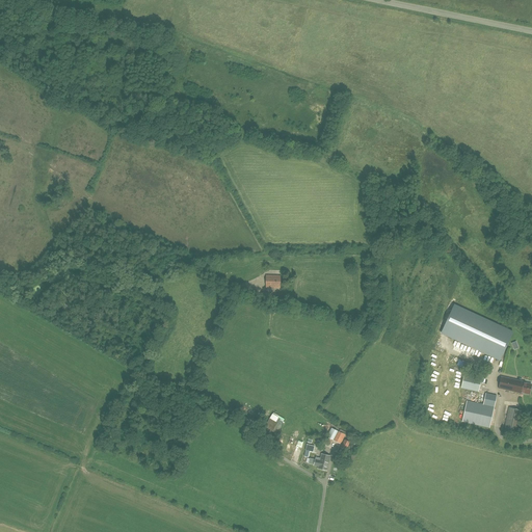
[(280,288),(280,275),(266,275),(266,288),(280,288)]
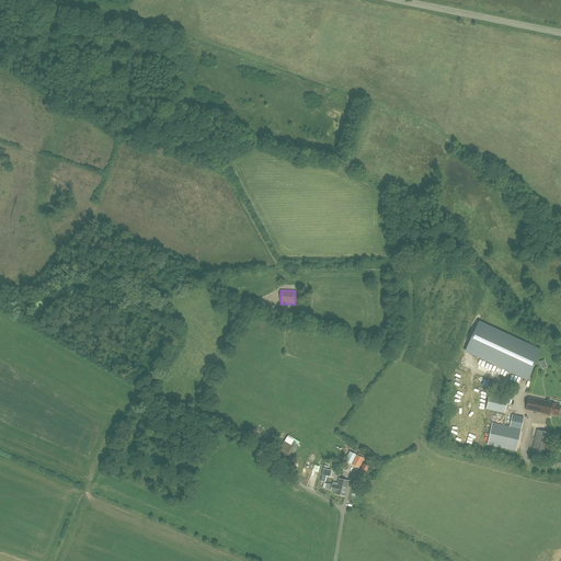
[(284,318),(286,309),(277,307),(275,316),(284,318)]
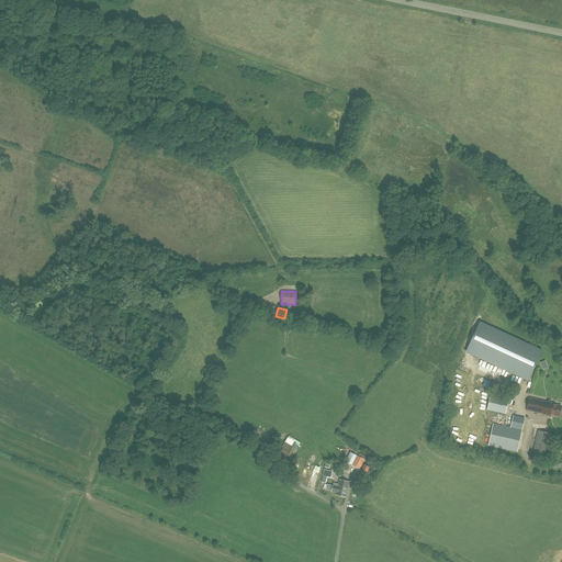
[(542,350),(481,322),(467,351),(528,380),(542,350)]
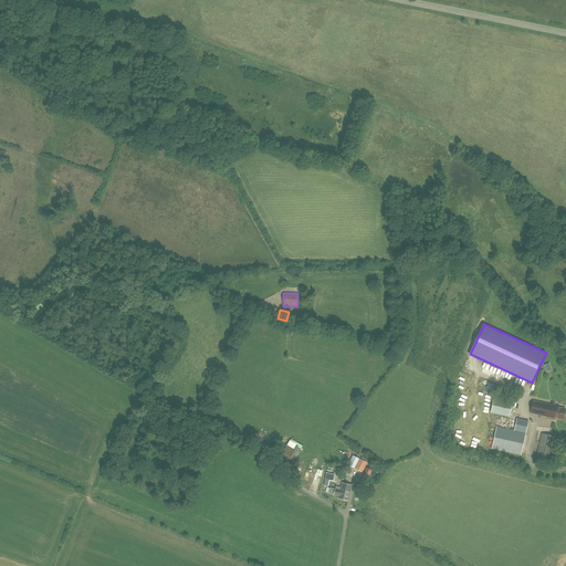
[(491,412),(509,417),(512,401),(494,398),(491,412)]
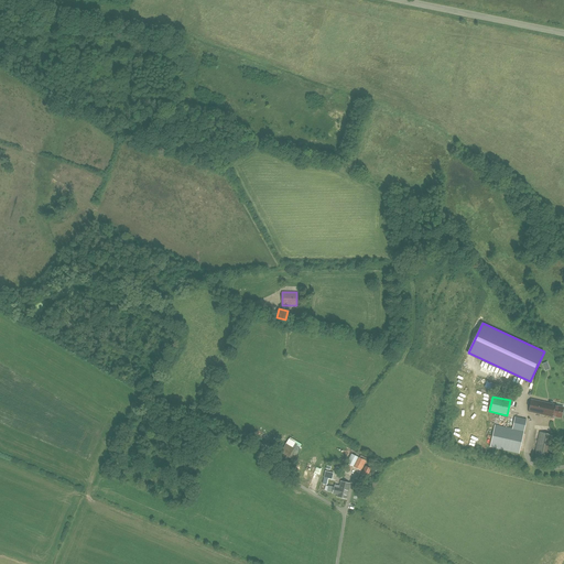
[(561,418),(563,408),(555,405),(555,404),(531,399),(528,411),(551,416),(551,415),(561,418)]
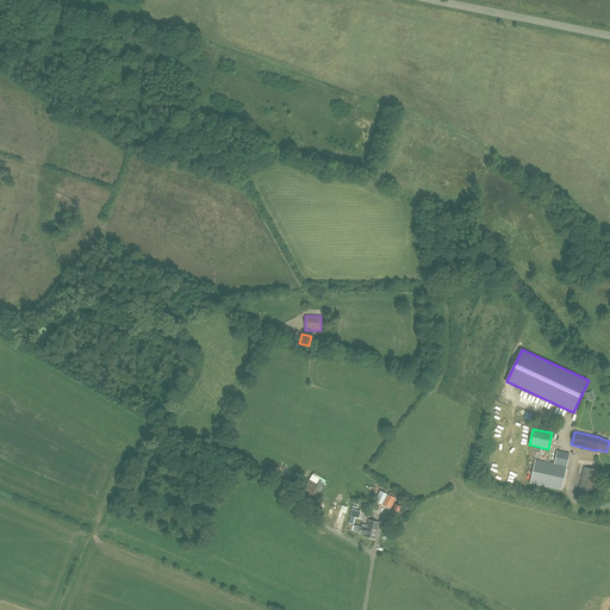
[(561,490),(570,454),(556,450),(554,464),(535,460),(530,484),(561,490)]
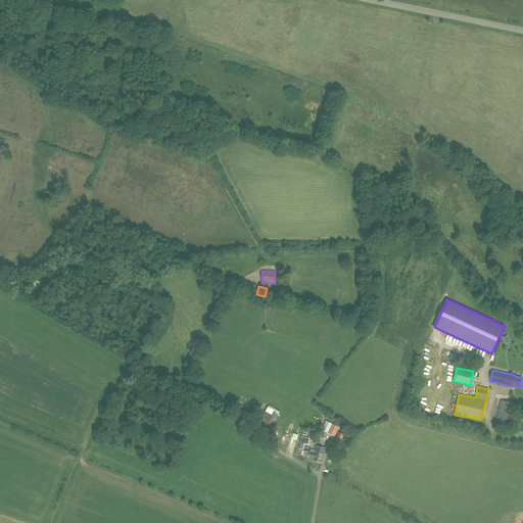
[(509,426),(514,403),(501,400),(495,423),(509,426)]
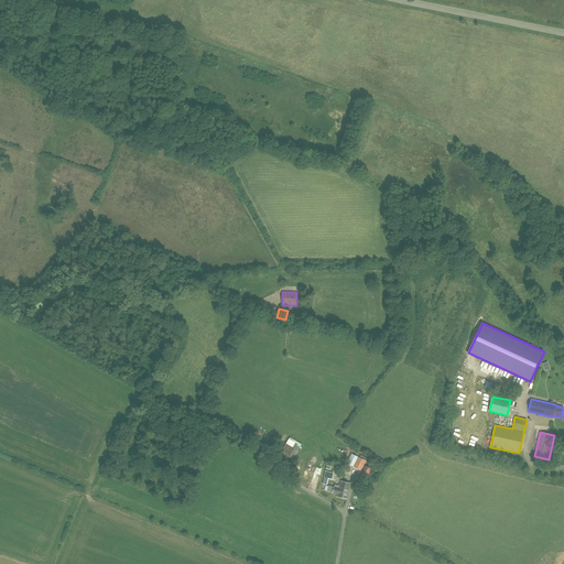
[(292,458),(296,449),(283,442),(279,451),(292,458)]
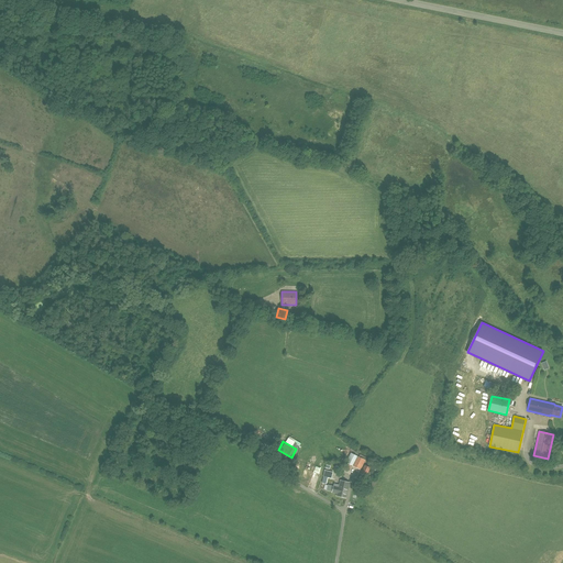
[(360,470),(364,460),(350,453),(345,462),(360,470)]
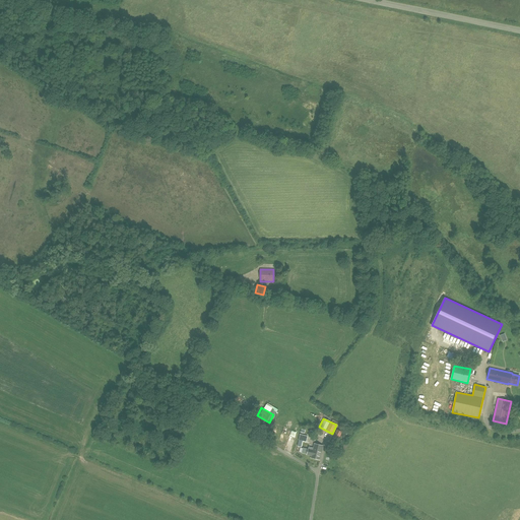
[(338,441),(342,432),(337,430),(333,438),(338,441)]
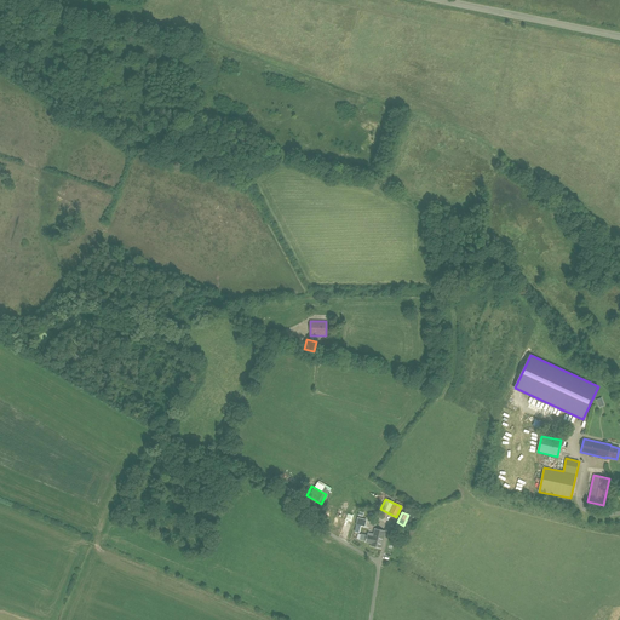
[(371,545),(380,549),(385,532),(374,529),(373,535),(367,534),(367,537),(361,534),(360,540),(371,544),(371,545)]
